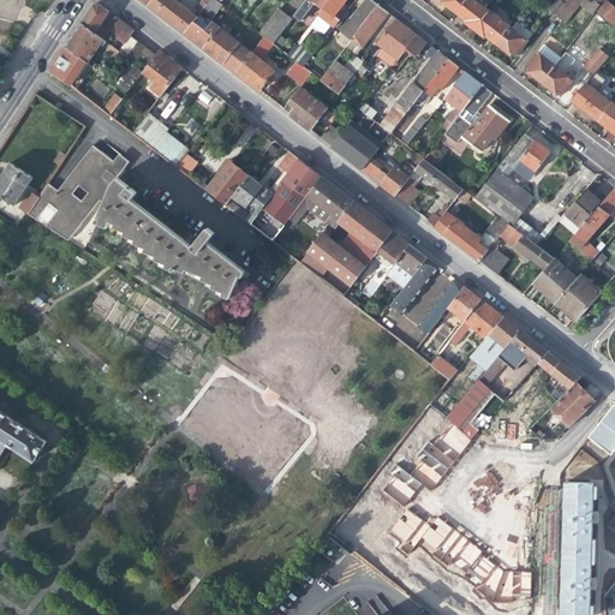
[(173,0),(153,0),(149,5),(167,19),(185,34),(195,21),(197,17),(173,0)]
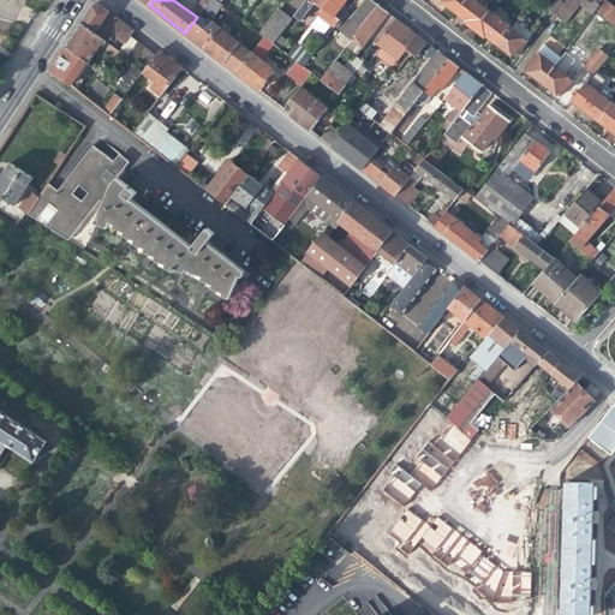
[(213,18),(222,5),(215,0),(209,0),(208,3),(202,11),(213,18)]
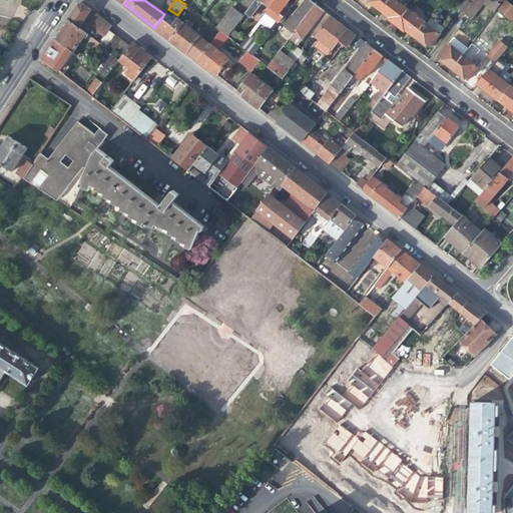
[(275,0),(276,1),(276,0),(255,0),(245,14),(248,16),(250,14),(252,16),(264,0),(275,0)]
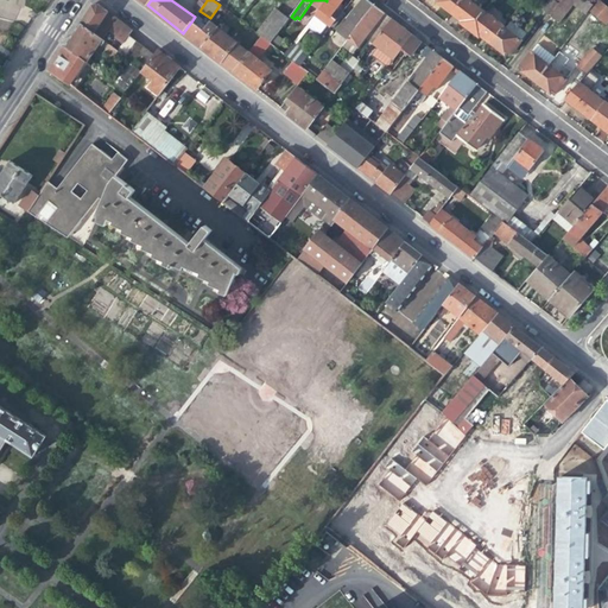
[(342,0),(327,0),(327,1),(316,14),(331,26),(336,20),(330,16),(342,0)]
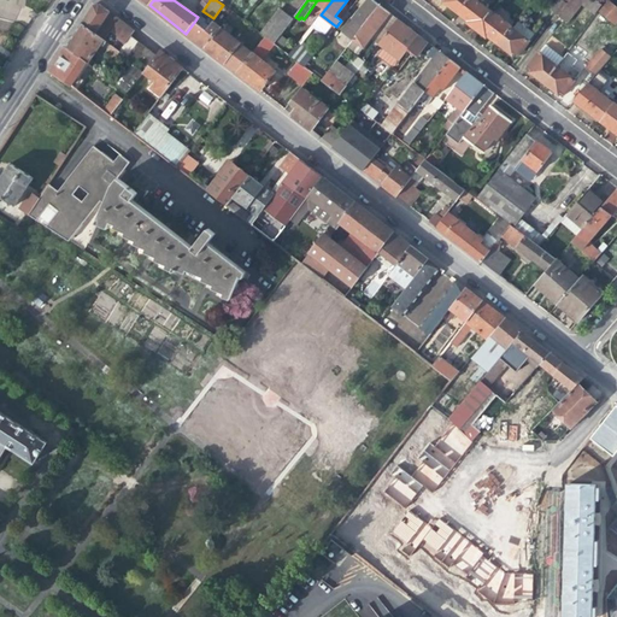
[(374,1),(371,0),(368,0),(342,31),(354,41),(381,6),(374,1)]
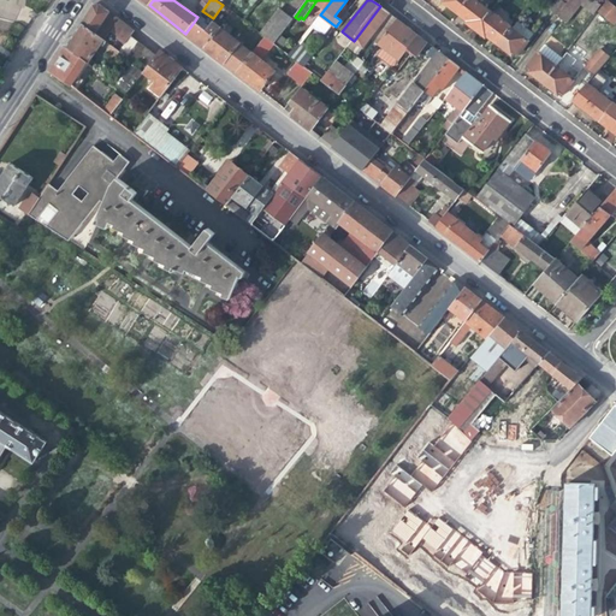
[(440,0),(446,4),(457,12),(466,0),(440,0)]
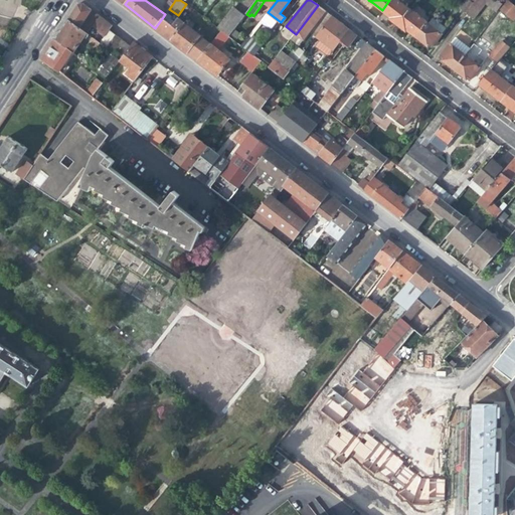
[(397,23),(398,24),(410,10),(414,3),(410,0),(389,0),(382,10),(390,17),(389,17),(392,19),(392,21),(395,23),(397,23)]
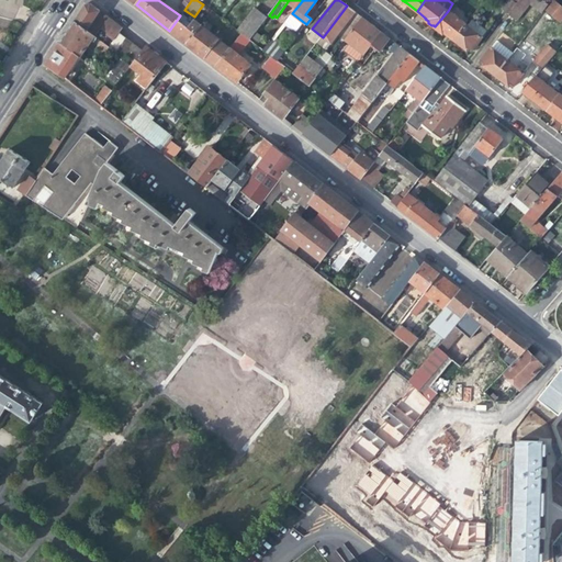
[(507,0),(502,9),(508,14),(518,0),(507,0)]
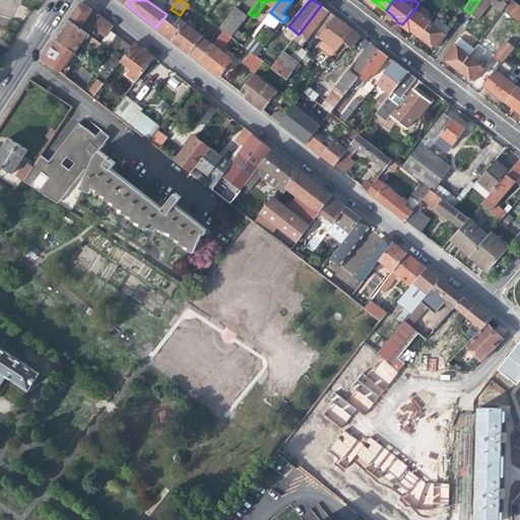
[(502,12),(504,9),(508,4),(502,0),(479,0),(470,13),(478,19),(491,4),(502,12)]
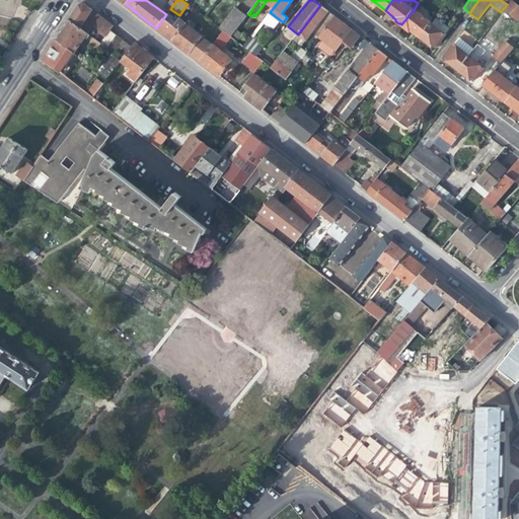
[(512,0),(509,0),(507,4),(514,10),(518,5),(512,0)]
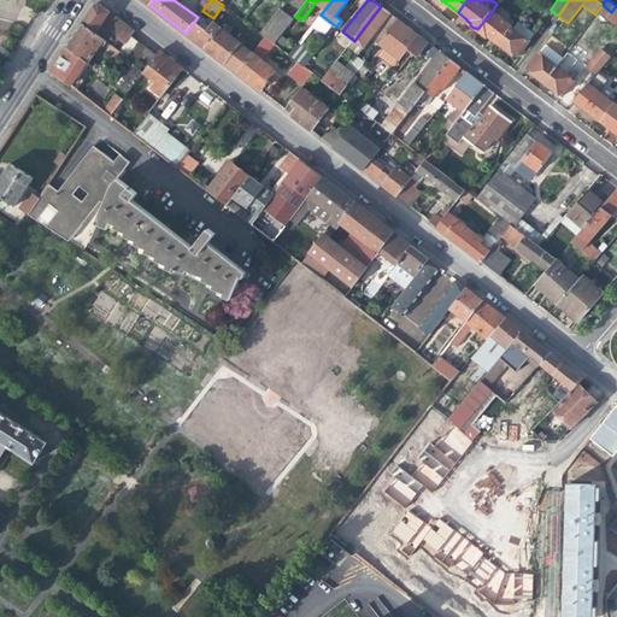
[(111,46),(117,39),(127,25),(100,5),(94,5),(89,13),(82,23),(109,43),(111,46)]
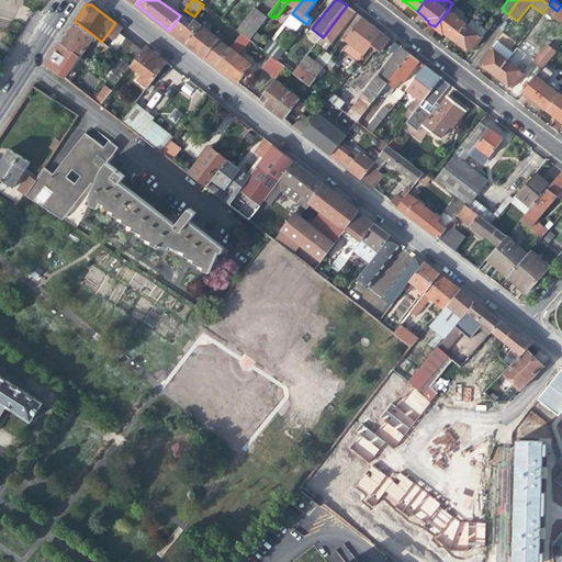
[(557,20),(561,14),(557,11),(549,4),(544,10),(557,20)]
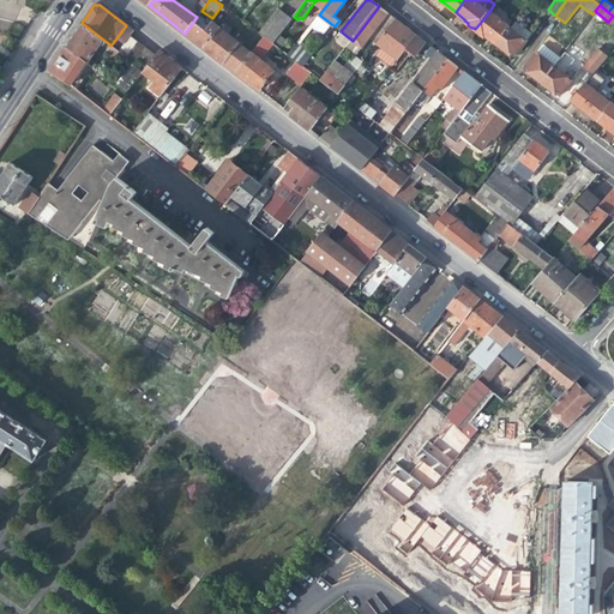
[(362,48),(372,36),(384,20),(389,14),(379,6),(353,41),(362,48)]
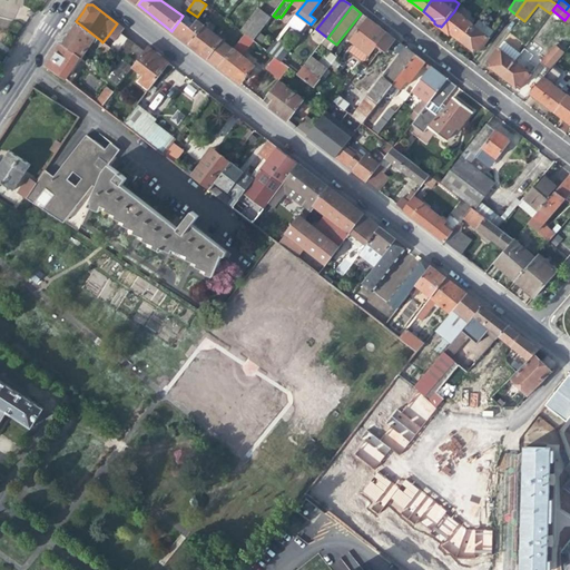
[(241,31),(244,33),(253,41),(255,38),(264,28),(271,18),(258,9),(241,31)]
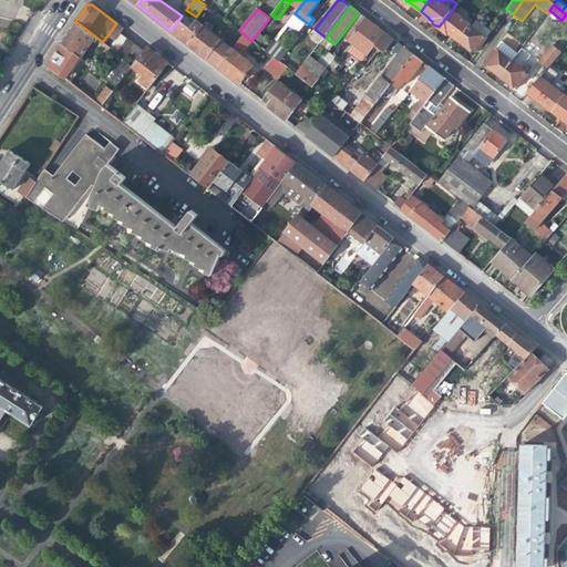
[(449,33),(459,40),(471,26),(452,11),(439,27),(441,28),(441,30),(444,32),(445,31),(449,34),(449,33)]
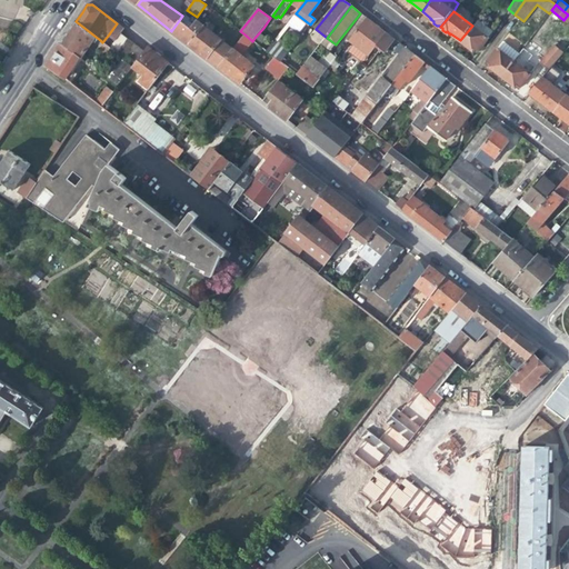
[(345,33),(351,39),(367,18),(360,13),(356,19),(345,33)]
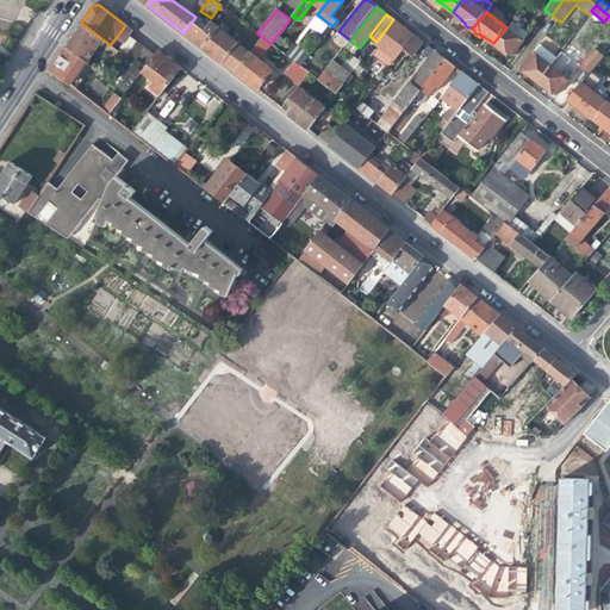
[(199,25),(193,20),(184,33),(193,41),(203,48),(218,29),(219,27),(205,17),(199,25)]
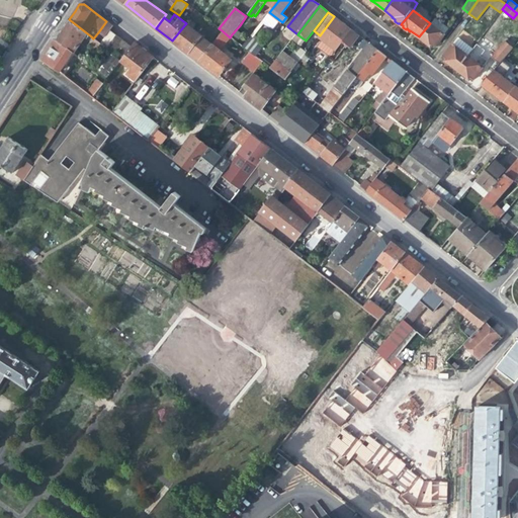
[(343,42),(352,30),(343,23),(334,16),(320,35),(319,37),(336,52),(343,42)]
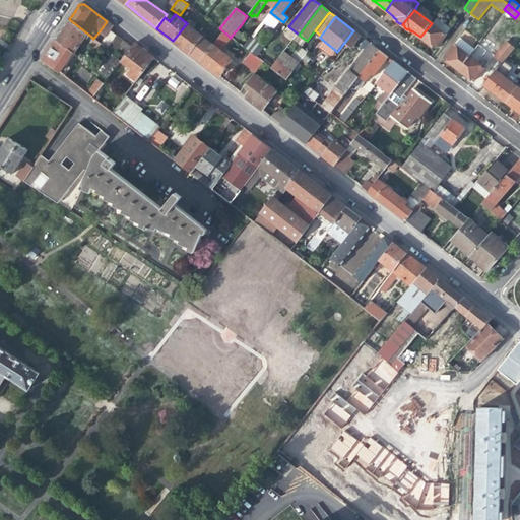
[(89,40),(91,37),(69,19),(64,28),(57,39),(74,52),(76,53),(87,38),(89,40)]
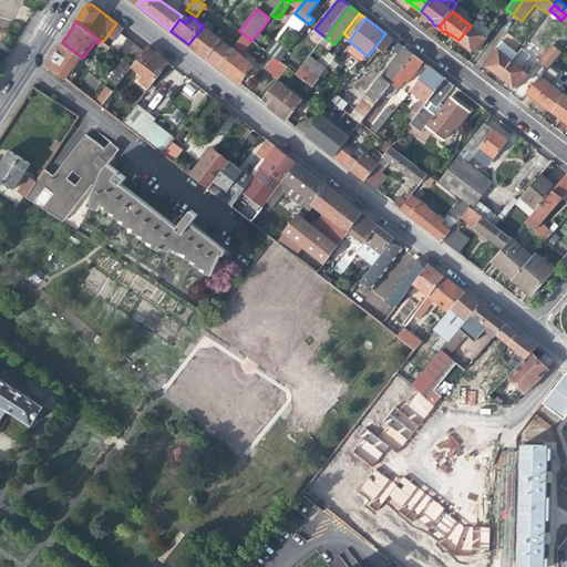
[(476,21),(472,26),(486,38),(491,32),(476,21)]
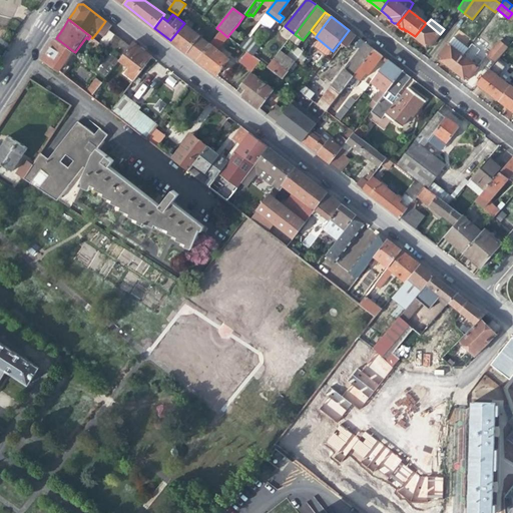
[(105,21),(97,32),(104,37),(109,30),(112,26),(108,23),(105,21)]
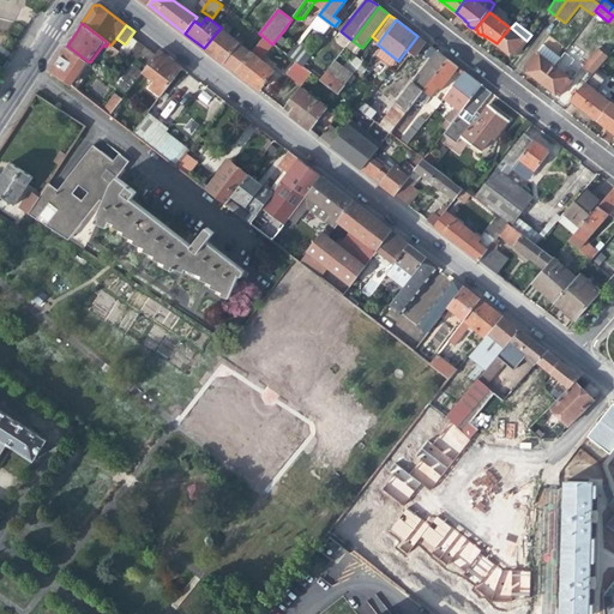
[(515,56),(527,41),(511,28),(510,28),(497,43),(505,50),(515,56)]
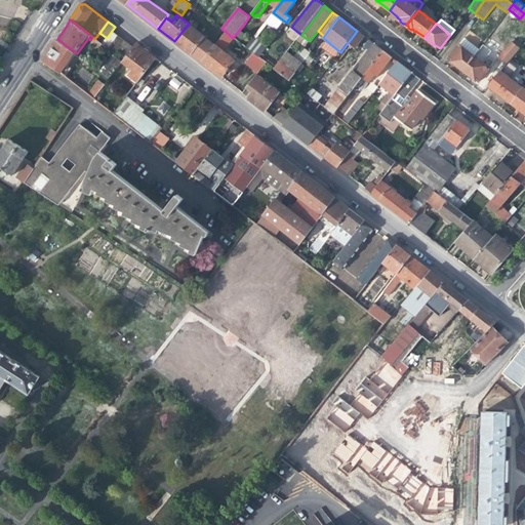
[(204,38),(188,25),(174,41),(183,47),(195,57),(202,63),(213,48),(202,40),(204,38)]
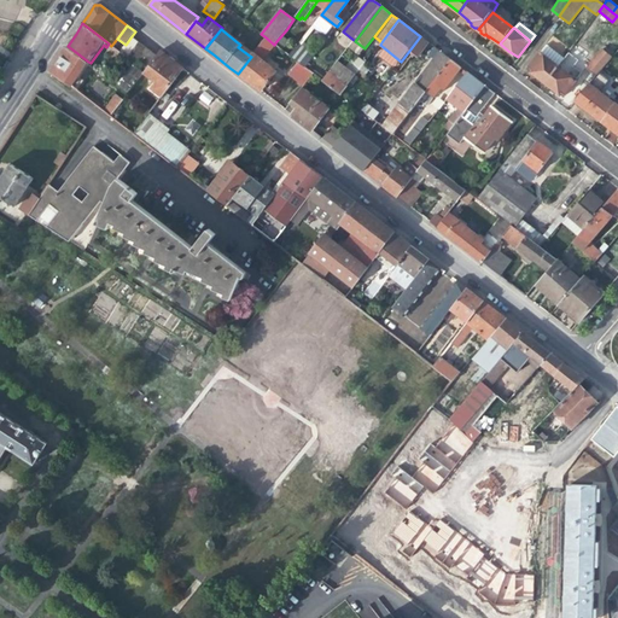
[(139,41),(132,36),(126,45),(122,50),(128,54),(139,41)]
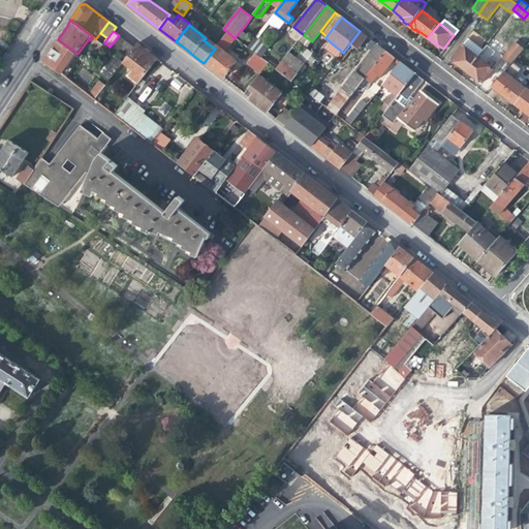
[(216,45),(217,45),(224,52),(235,38),(226,31),(216,45)]
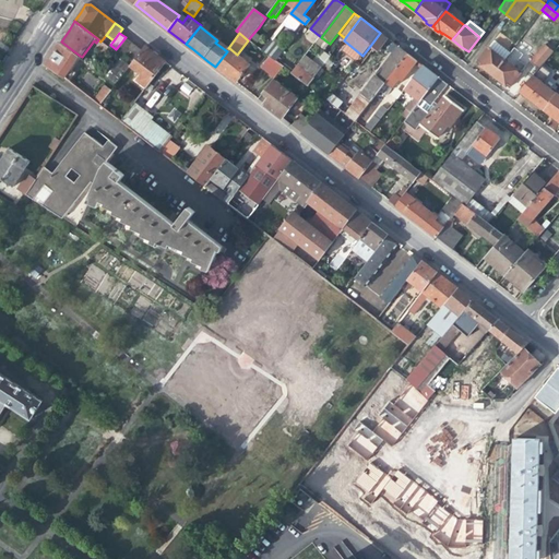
[(389,39),(380,33),(370,46),(375,49),(379,52),(389,39)]
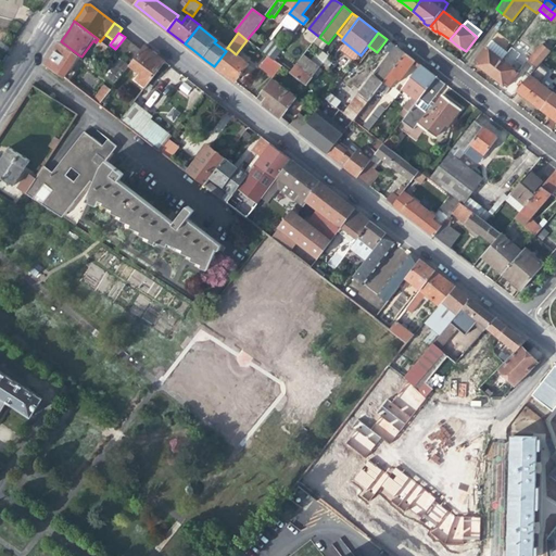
[(110,45),(113,40),(105,35),(100,41),(101,42),(108,47),(110,45)]
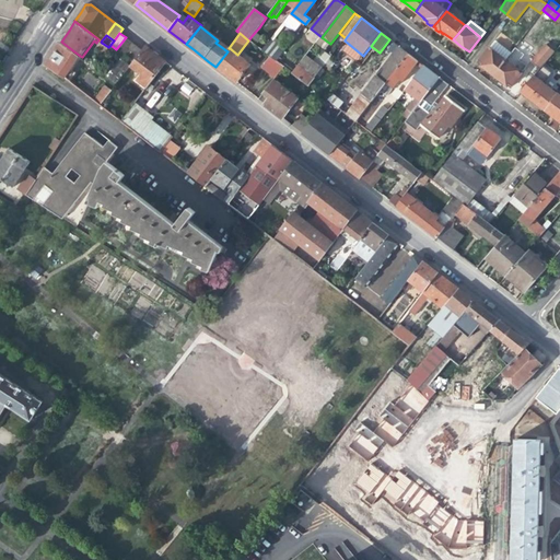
[(128,39),(126,37),(116,49),(121,54),(131,42),(128,39)]
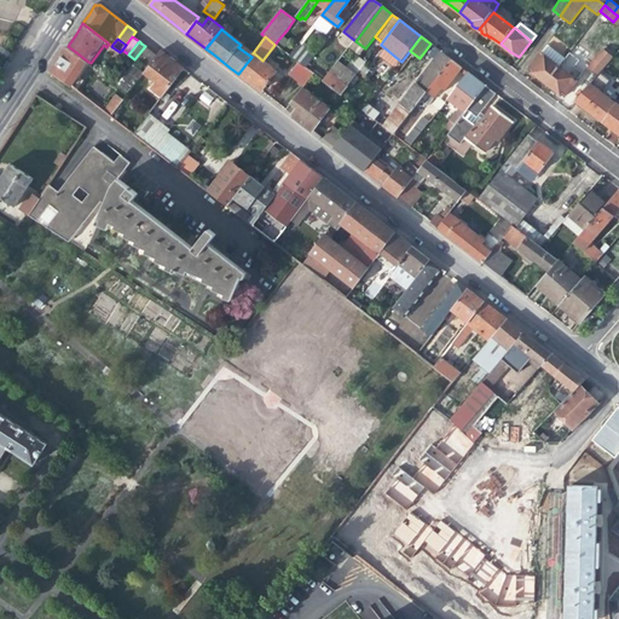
[(293,52),(277,41),(275,45),(289,56),(293,52)]
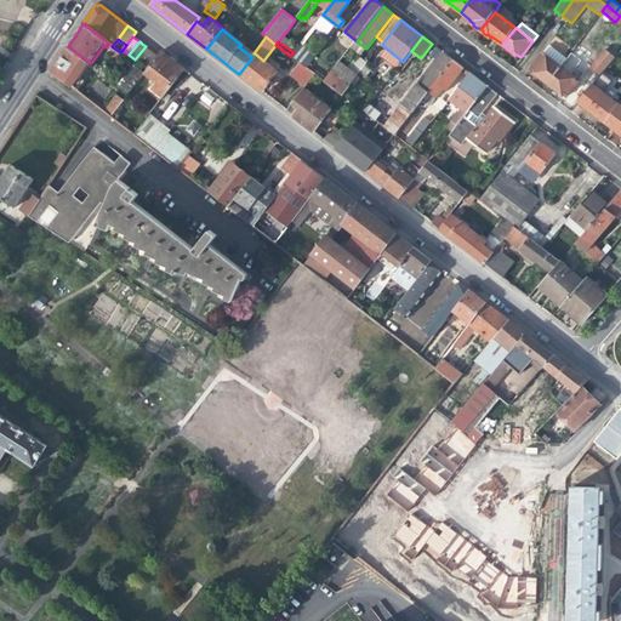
[(363,55),(366,49),(357,41),(352,46),(363,55)]
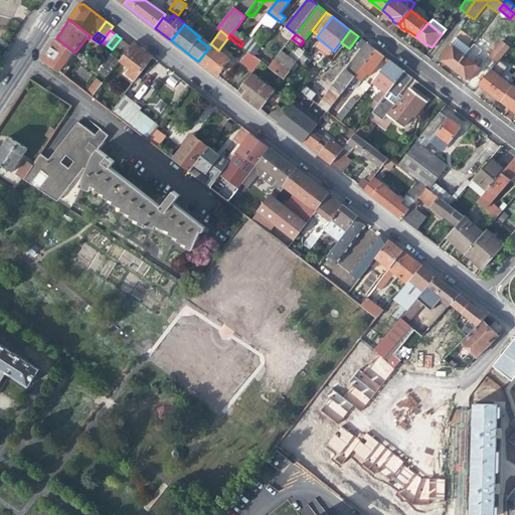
[(61,70),(73,51),(56,38),(51,47),(43,59),(61,70)]
